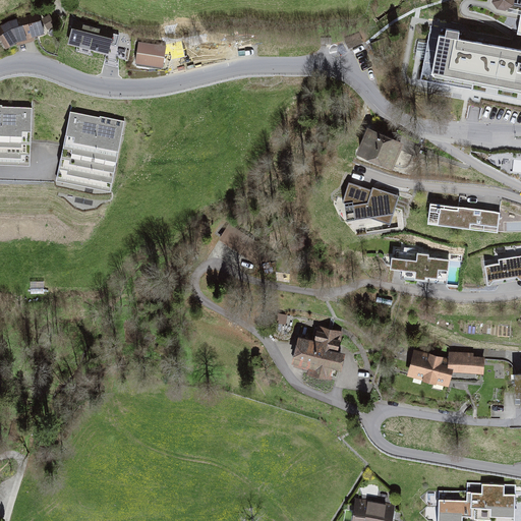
[(520,6),(520,0),(493,0),(493,1),(498,7),(505,9),(511,5),(520,6)]
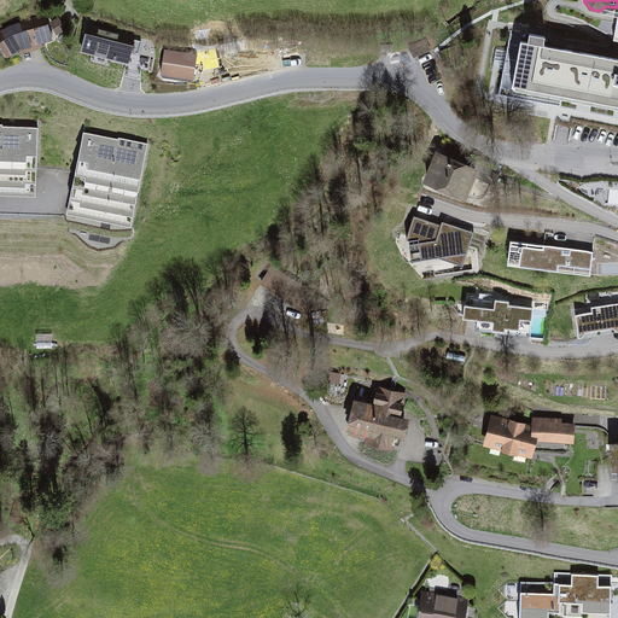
[(51,18),(1,34),(9,59),(58,44),(51,18)]
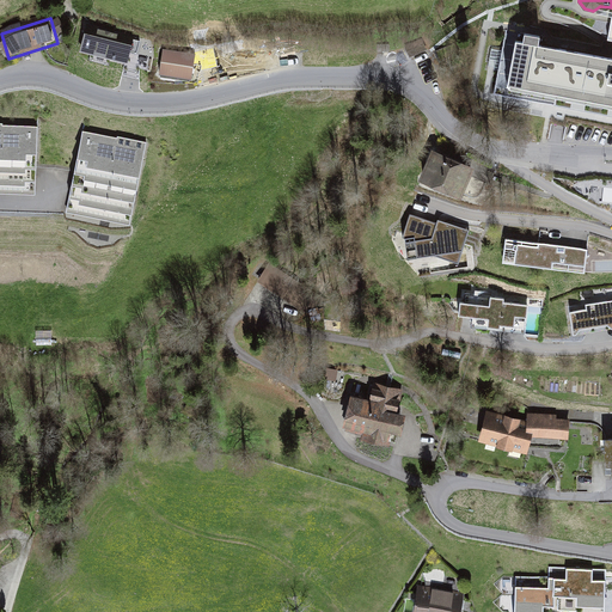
[(138,37),(91,25),(83,57),(129,69),(138,37)]
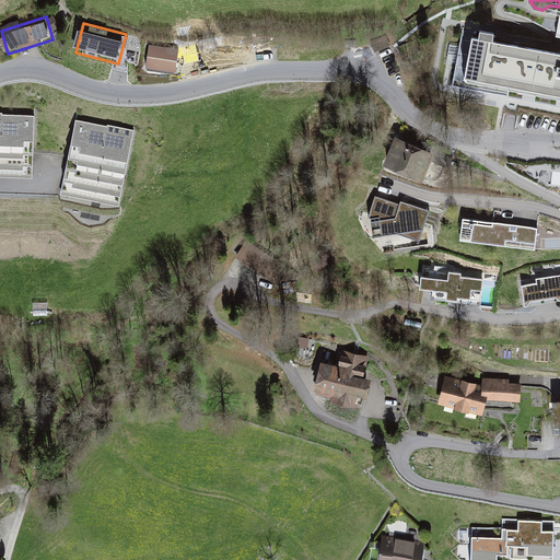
[(559,51),(559,54),(517,46),(518,37),(463,27),(452,86),(559,106),(559,51)]
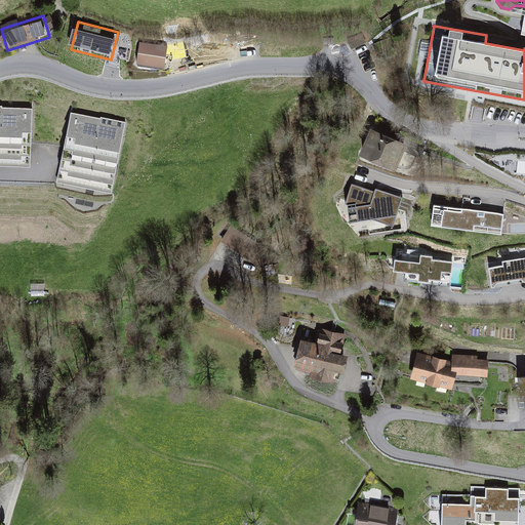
[(361,33),(348,39),(352,48),(365,42),(361,33)]
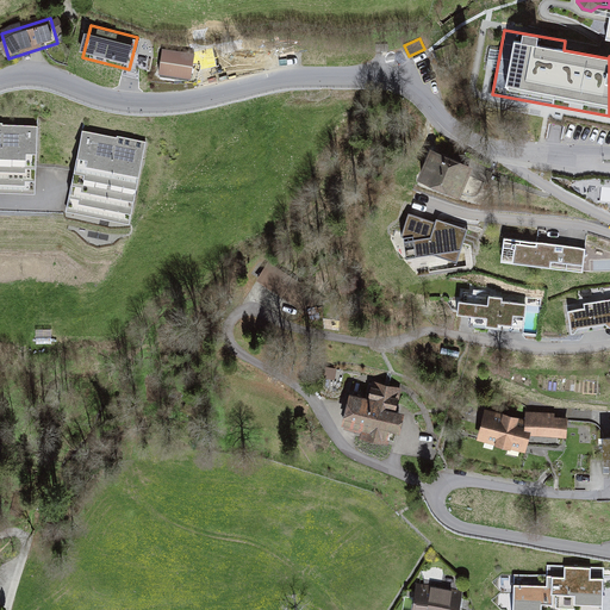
[(453,43),(434,51),(439,62),(458,54),(453,43)]
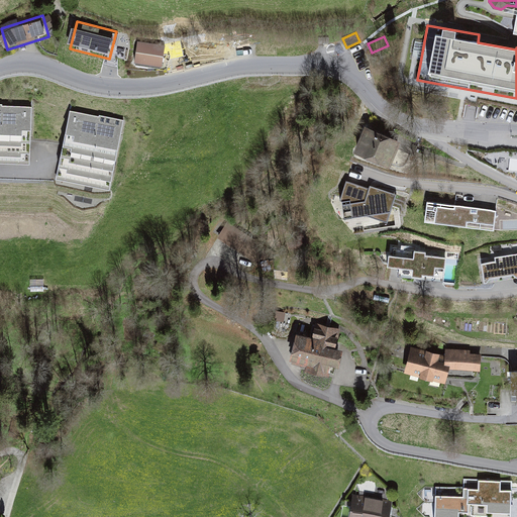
[(169,46),(140,41),(137,63),(166,68),(169,46)]
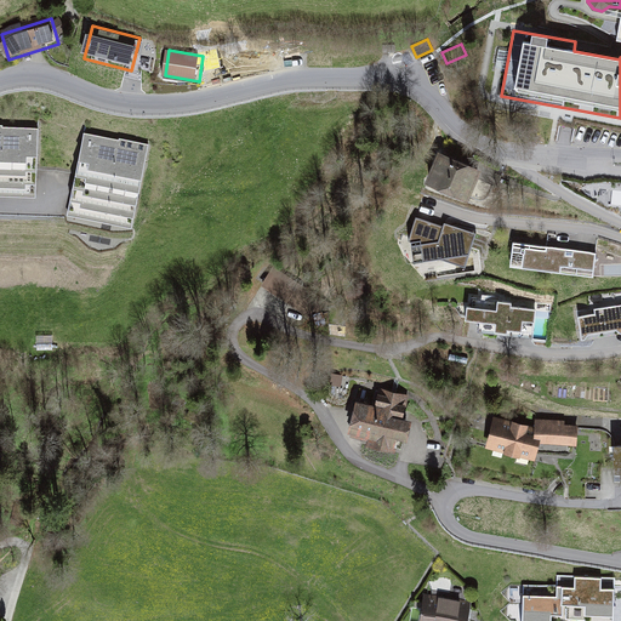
[(38,130),(0,127),(0,194),(34,197),(38,130)]
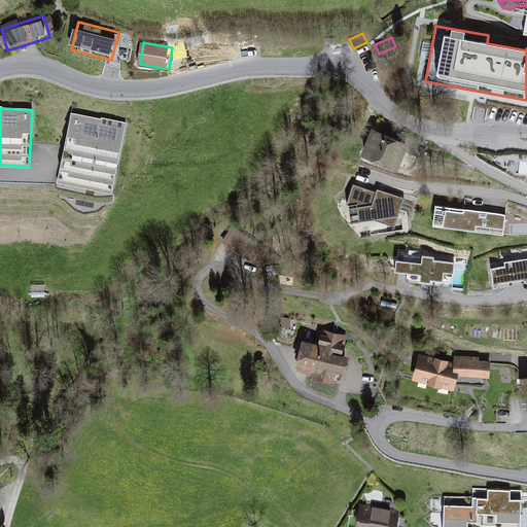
[(126,126),(72,114),(58,183),(111,195),(126,126)]
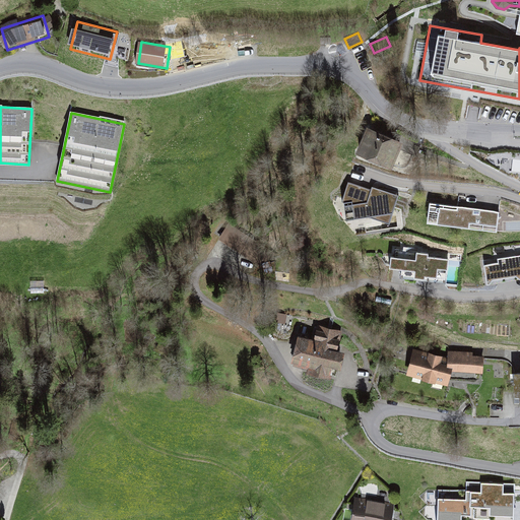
[(377,134),(369,131),(360,151),(390,165),(395,153),(397,153),(400,146),(398,145),(399,144),(386,138),(387,136),(383,134),(382,135),(381,133),(380,133),(378,133),(377,134)]
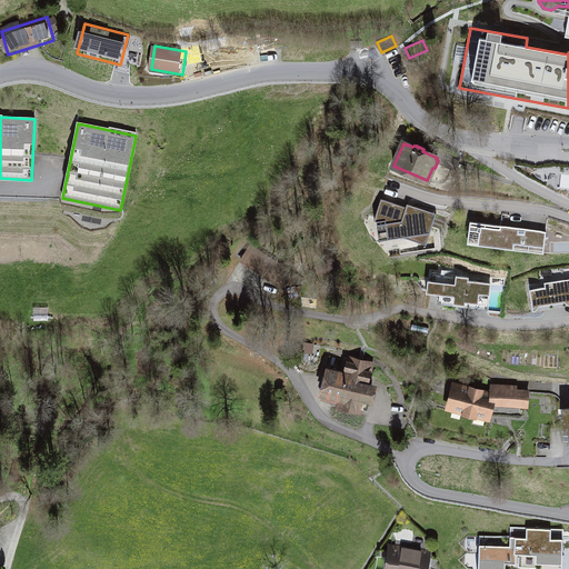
[(407,208),(381,199),(373,219),(376,220),(377,231),(386,230),(386,235),(395,233),(410,238),(417,240),(418,237),(419,233),(430,232),(435,219),(418,213),(418,212),(411,210),(411,211),(406,209),(407,208)]
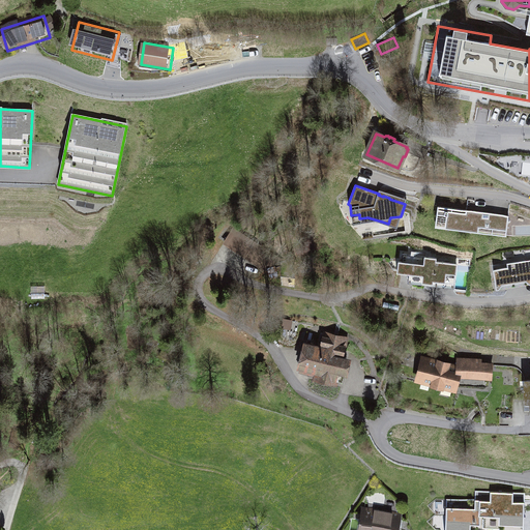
[(508,215),(438,206),(436,225),(478,230),(478,227),(506,230),(508,215)]
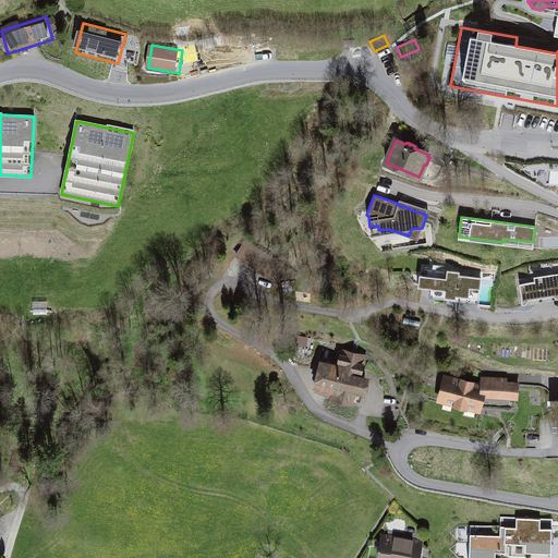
[(288,268),(245,241),(237,255),(278,282),(288,268)]
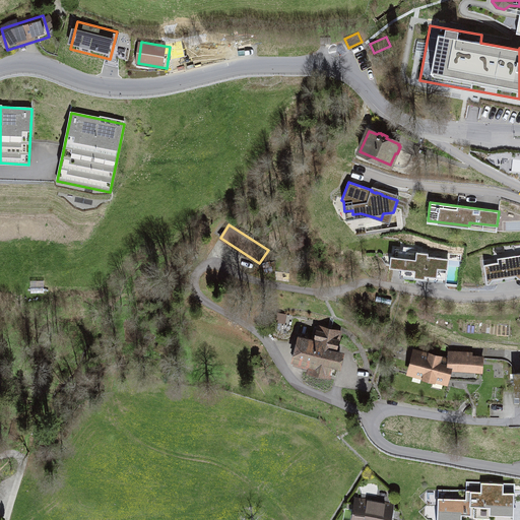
[(403,249),(395,249),(394,256),(391,256),(389,266),(401,268),(400,274),(425,277),(425,273),(446,276),(448,259),(449,258),(428,255),(428,252),(417,251),(417,248),(403,246),(403,249)]
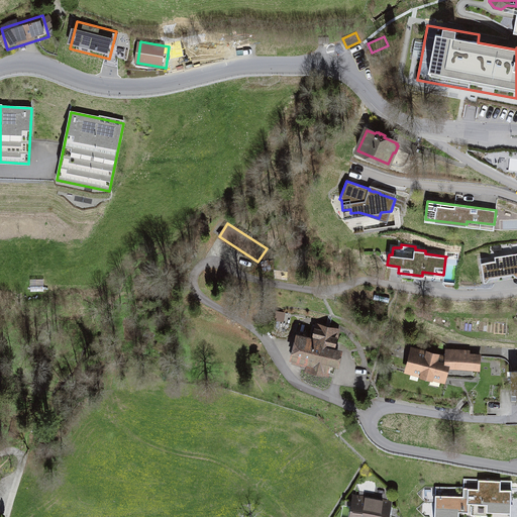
[(516,276),(516,252),(481,259),(484,282),(516,276)]
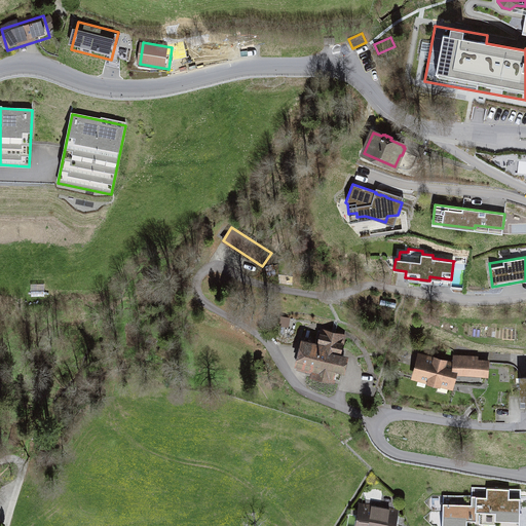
[(275,273),(272,266),(266,268),(268,275),(275,273)]
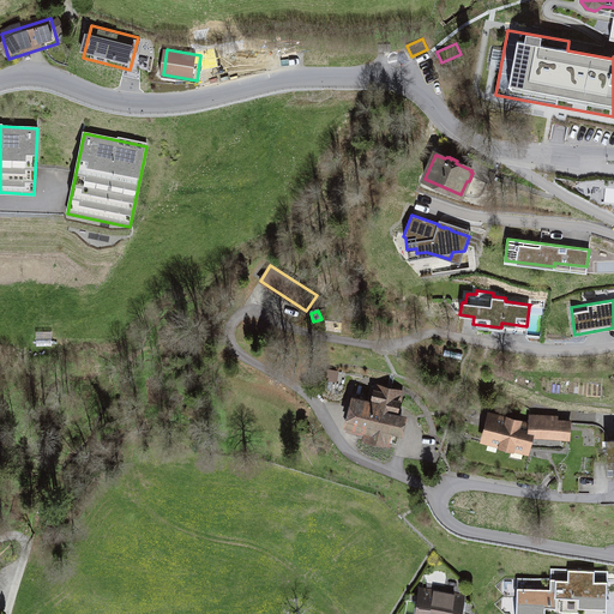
[(405,452),(419,393),(377,385),(373,402),(355,398),(348,432),(369,437),(367,444),(405,452)]
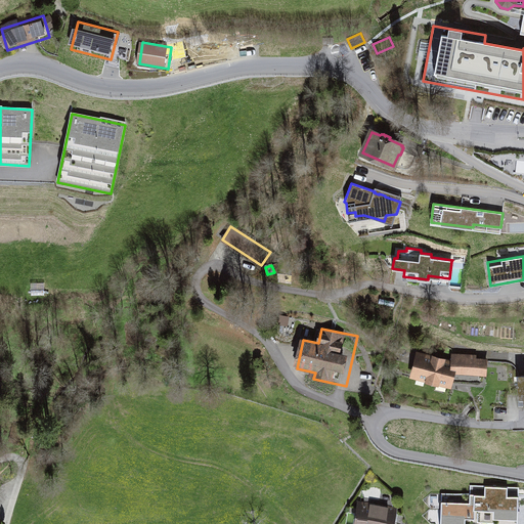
[(447,386),(453,359),(419,351),(411,378),(447,386)]
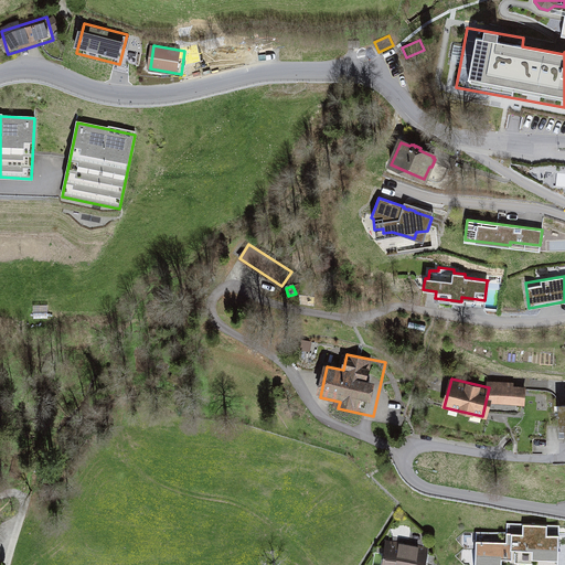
[(529,417),(531,387),(492,385),(490,414),(529,417)]
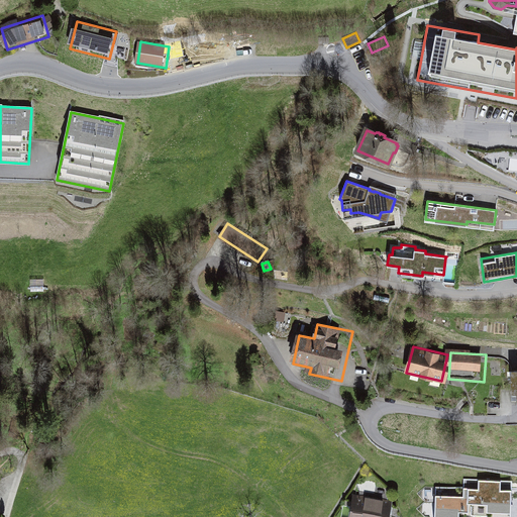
[(514,516),(516,482),(432,487),(431,516),(514,516)]
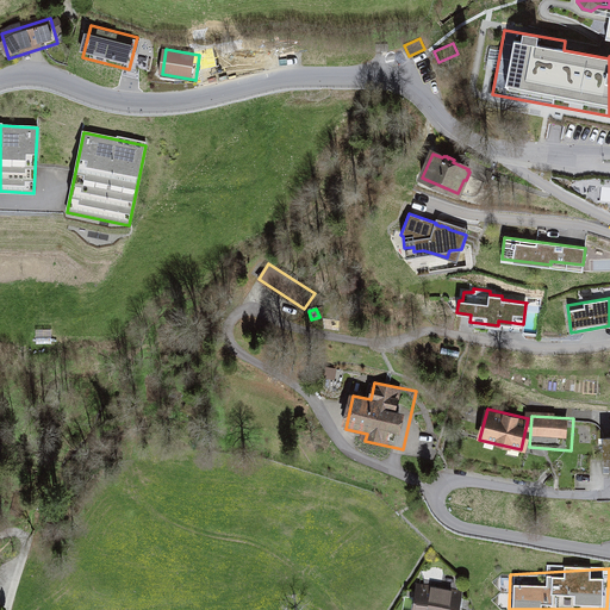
[(461,609),(465,596),(418,589),(414,609),(461,609)]
